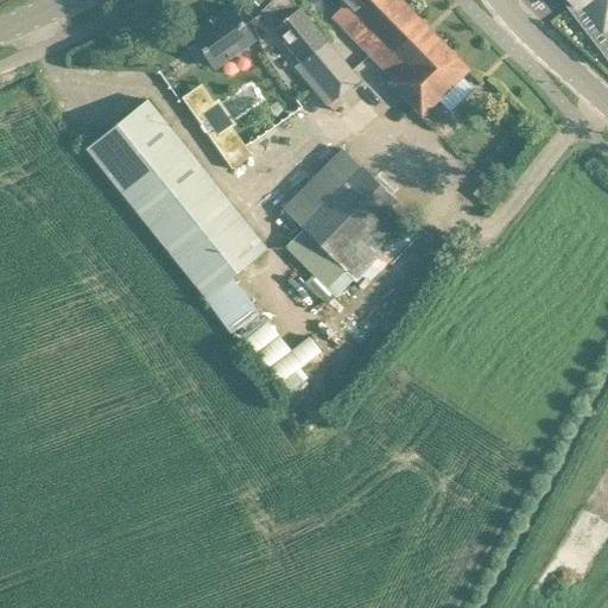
[(299,62),(293,68),(333,113),(343,105),(337,99),(359,81),(291,0),(272,0),(259,13),(299,62)]
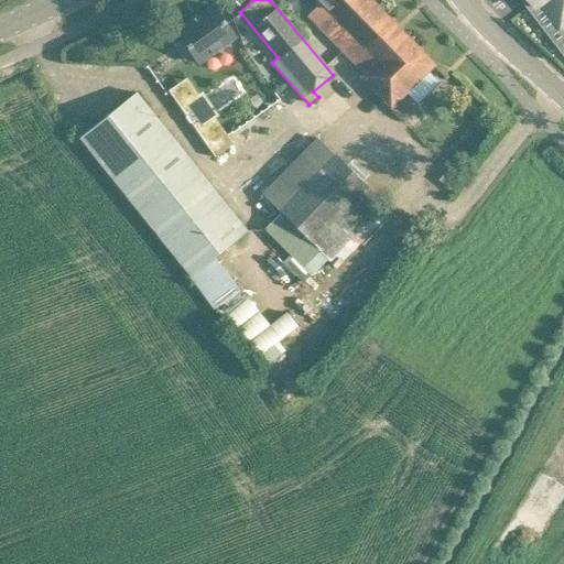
[(403,33),(370,0),(314,0),(353,39),(340,50),(362,73),(403,33)]
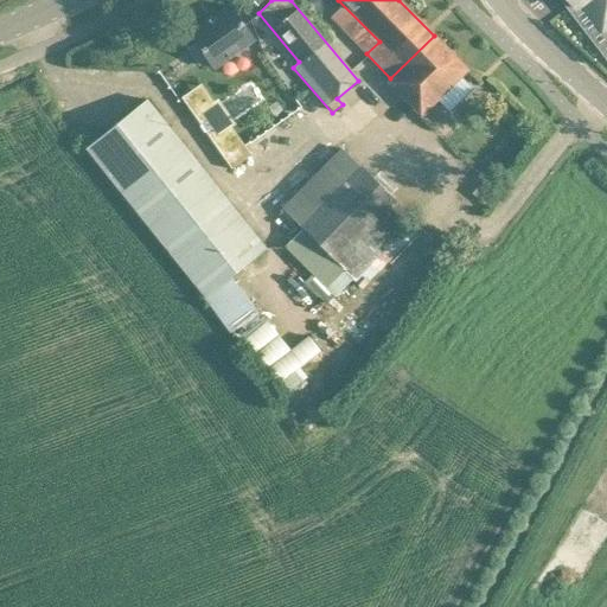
[(523,0),(535,14),(554,0),(523,0)]
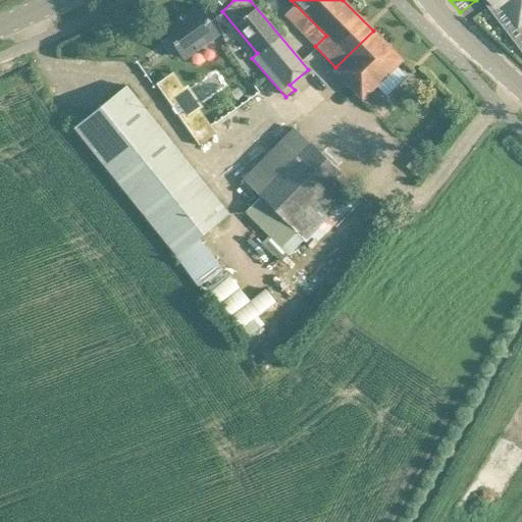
[(521,0),(485,0),(491,7),(501,0),(518,21),(521,17),(521,0)]
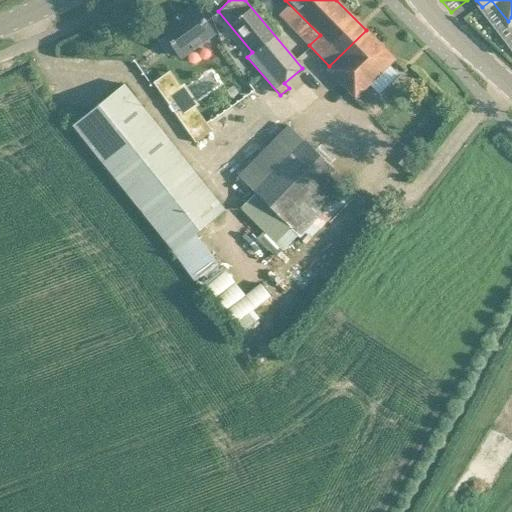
[(165,37),(159,42),(167,55),(174,50),(180,58),(213,34),(193,6),(160,29),(165,37)]
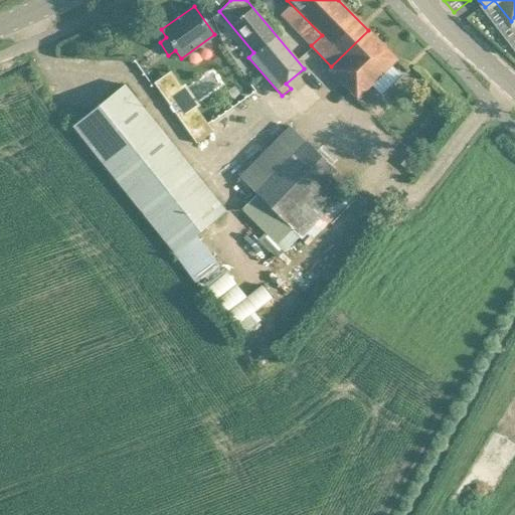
[(331,66),(328,70),(357,99),(396,59),(368,30),(331,66)]
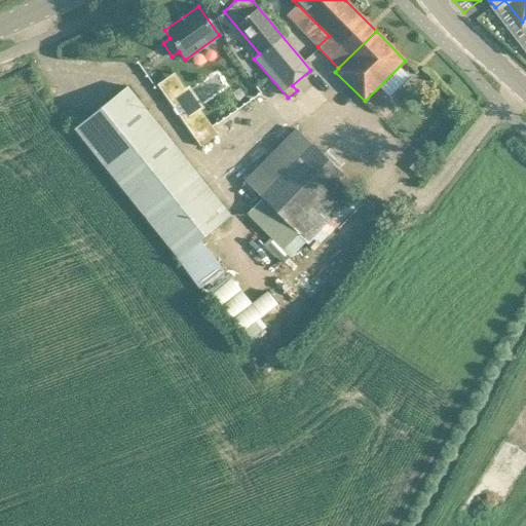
[(157,84),(171,102),(188,88),(174,71),(157,84)]
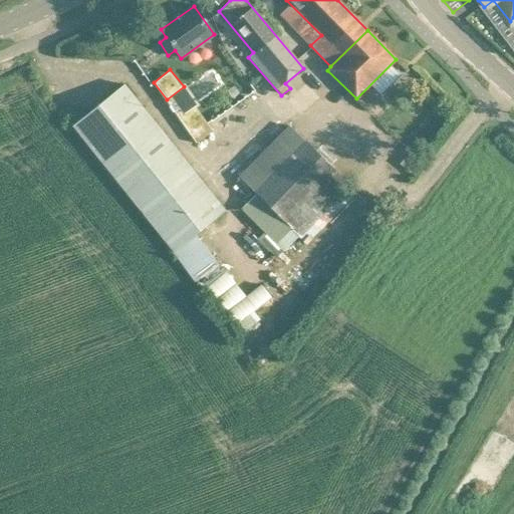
[(72,126),(84,142),(196,280),(218,264),(195,233),(225,210),(123,84),(72,126)]
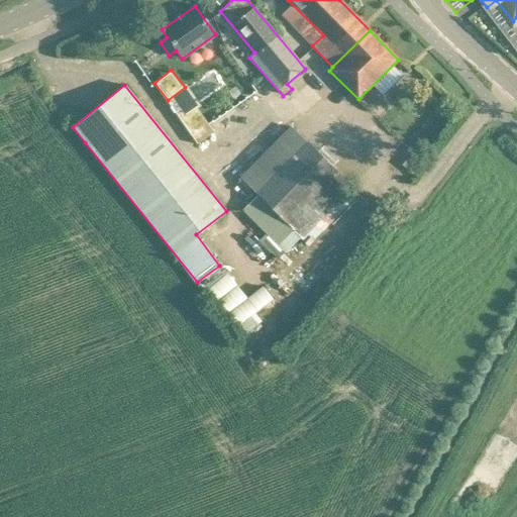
[(206,121),(189,133),(197,144),(214,132),(206,121)]
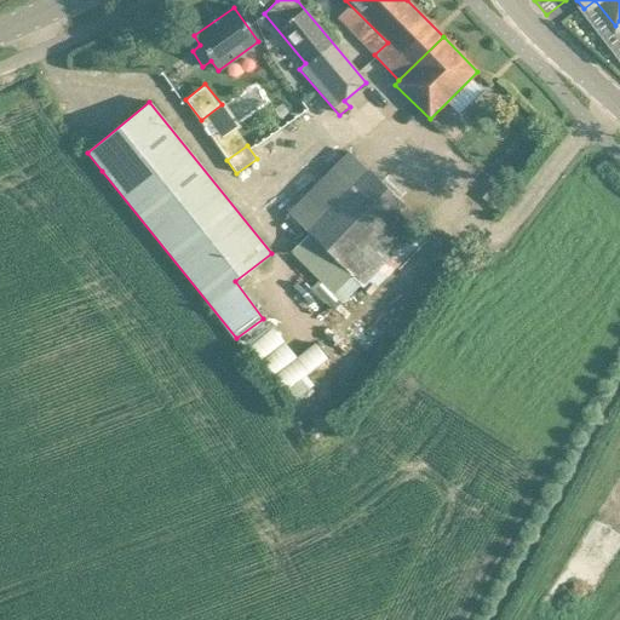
[(308,235),(292,252),(343,304),(422,224),(348,151),(287,213),(308,235)]
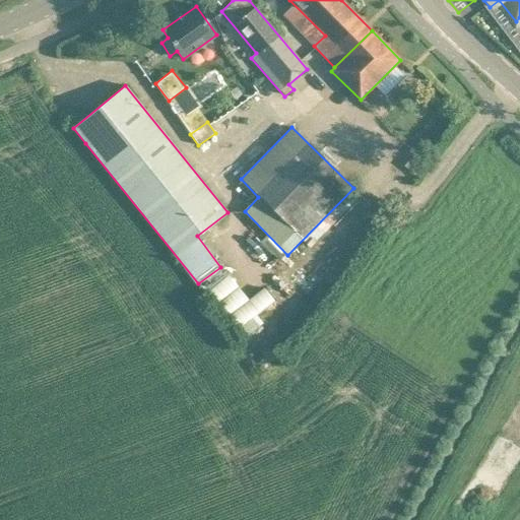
[(421,168),(410,159),(404,168),(415,176),(421,168)]
